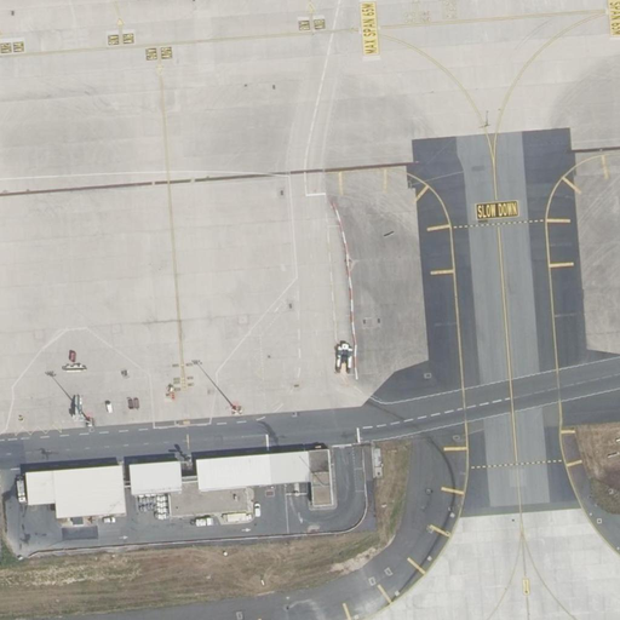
[(350,477),(371,476),(378,475),(375,448),(348,451),(350,477)]
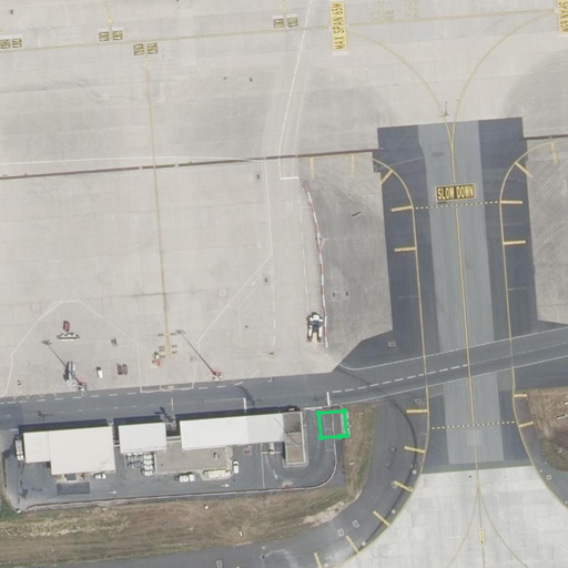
[(300,412),(283,413),(286,463),(304,462),(300,412)]
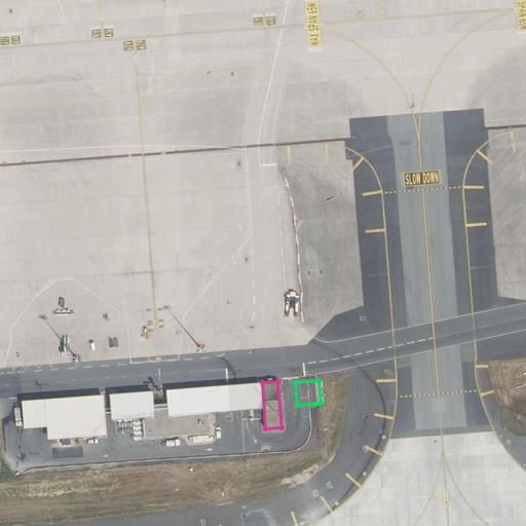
[(168,415),(210,412),(230,411),(228,386),(166,390),(167,404),(168,415)]
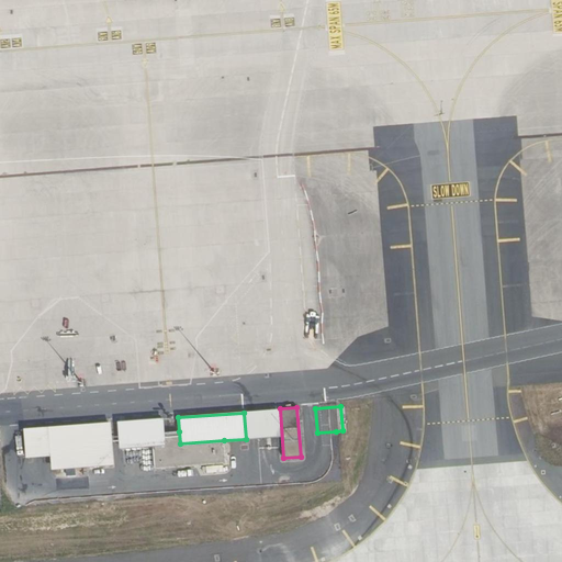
[(225,463),(224,440),(180,444),(179,431),(163,433),(161,418),(119,422),(121,449),(152,446),(154,469),(225,463)]
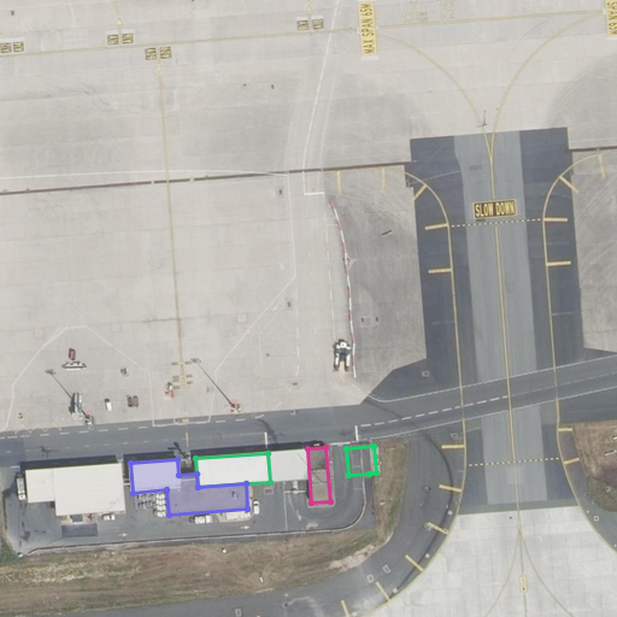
[(56,515),(121,510),(117,464),(52,469),(56,515)]
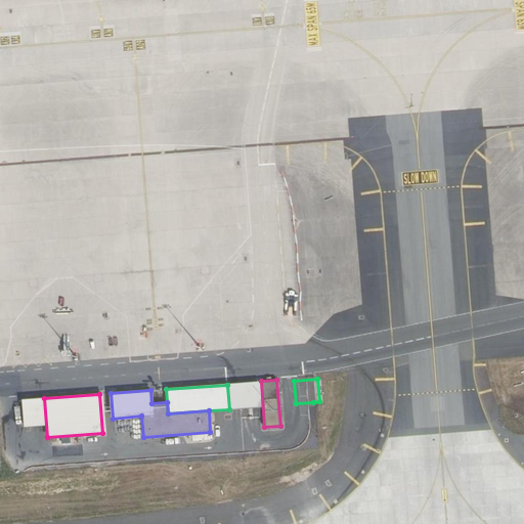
[(88,439),(61,441),(63,461),(90,459),(88,439)]
